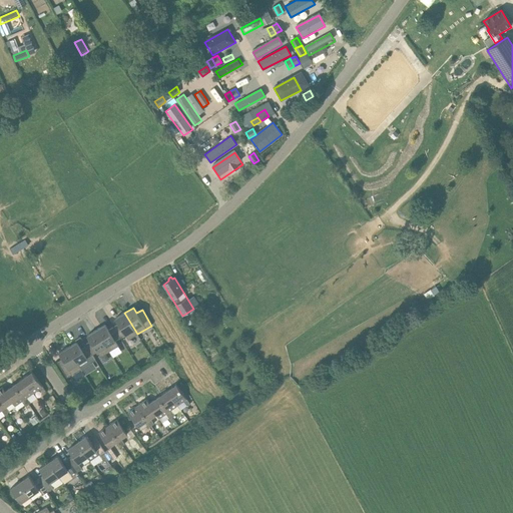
[(113,327),(117,333),(120,338),(125,335),(128,340),(137,334),(124,313),(115,319),(118,324),(113,327)]
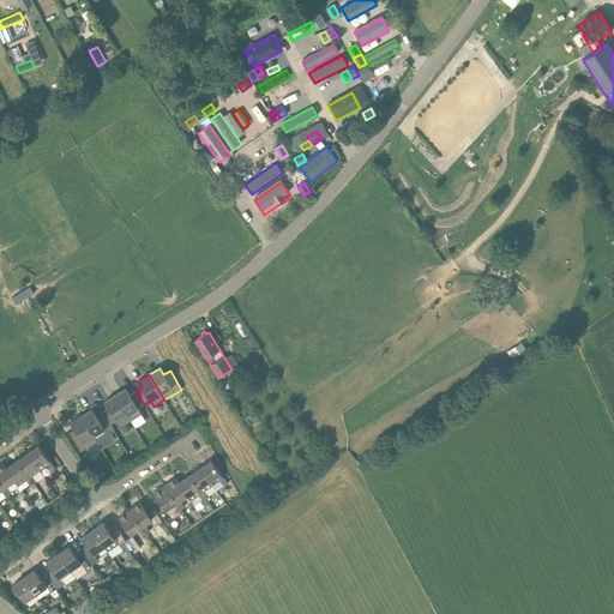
[(144,404),(140,398),(136,391),(130,395),(126,389),(115,395),(131,421),(142,414),(138,408),(144,404)]
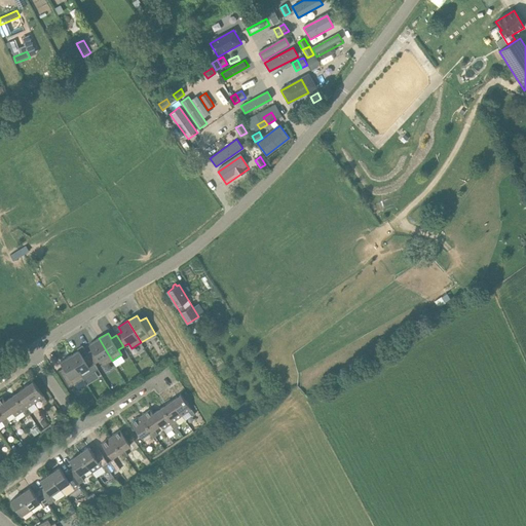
[(100,361),(103,366),(112,361),(99,338),(89,344),(92,349),(87,353),(95,364),(100,361)]
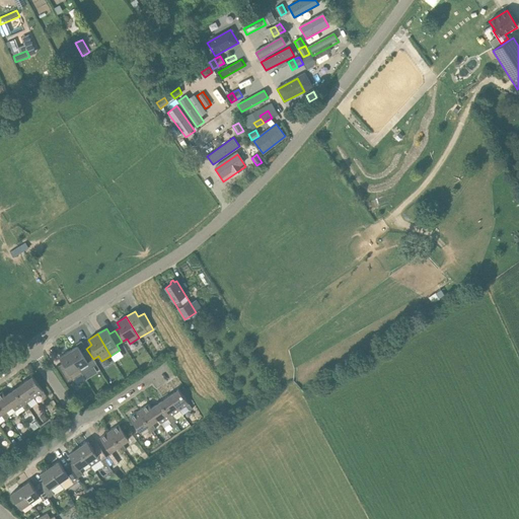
[(96,364),(93,359),(86,349),(81,352),(78,346),(69,352),(82,373),(96,364)]
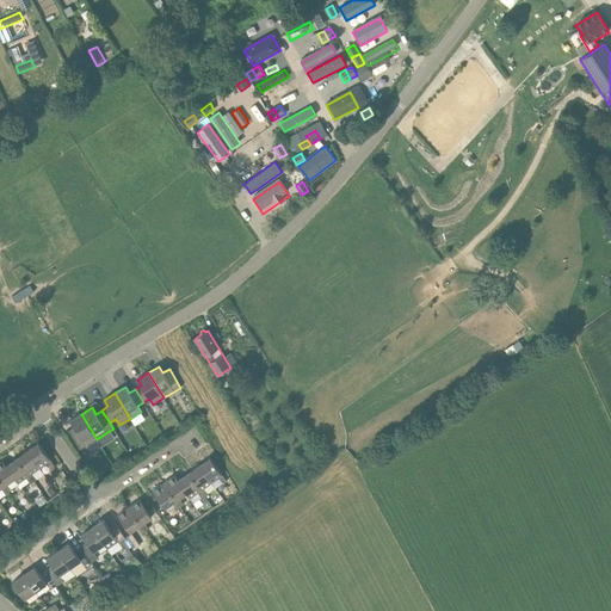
[(80,450),(97,439),(81,414),(71,420),(74,427),(68,431),(80,450)]
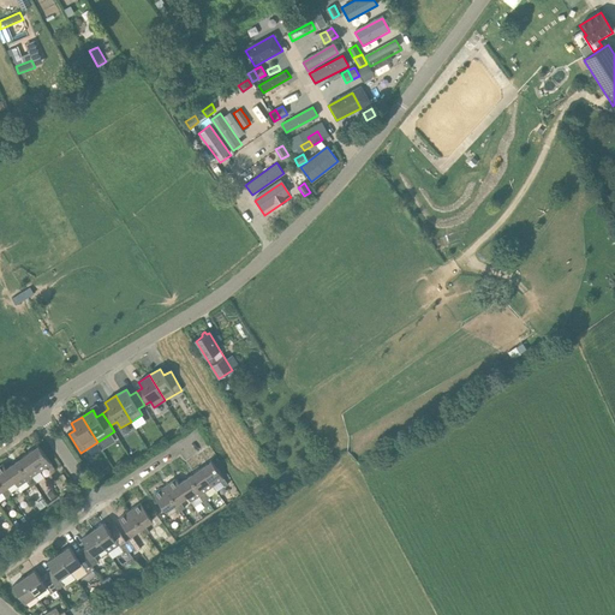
[(28,453),(40,471),(47,465),(52,472),(55,470),(39,446),(28,453)]
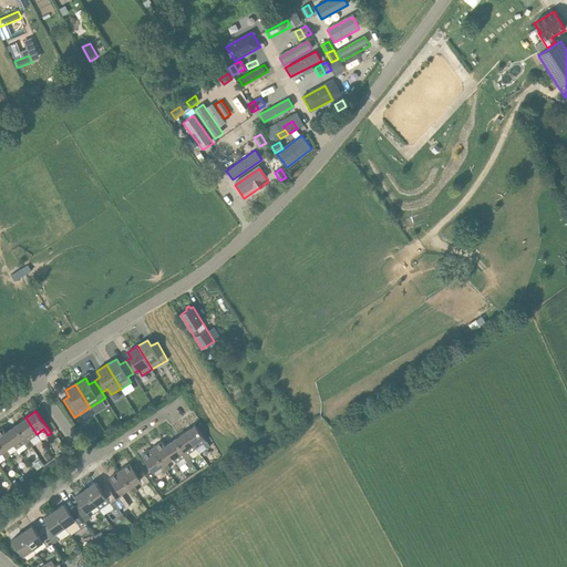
[(16,425),(31,447),(34,445),(30,439),(37,434),(26,418),(16,425)]
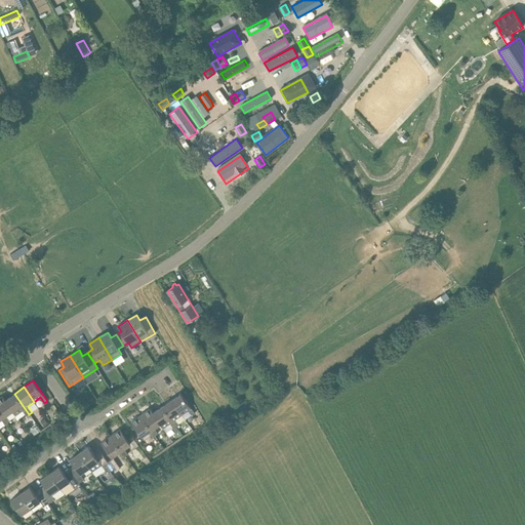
[(14,394),(5,400),(12,410),(12,411),(15,415),(22,410),(26,416),(29,414),(14,394)]
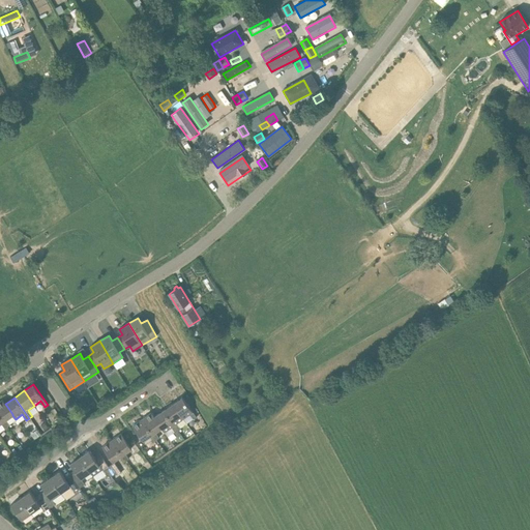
[(197,418),(182,398),(173,404),(183,418),(189,414),(194,420),(197,418)]
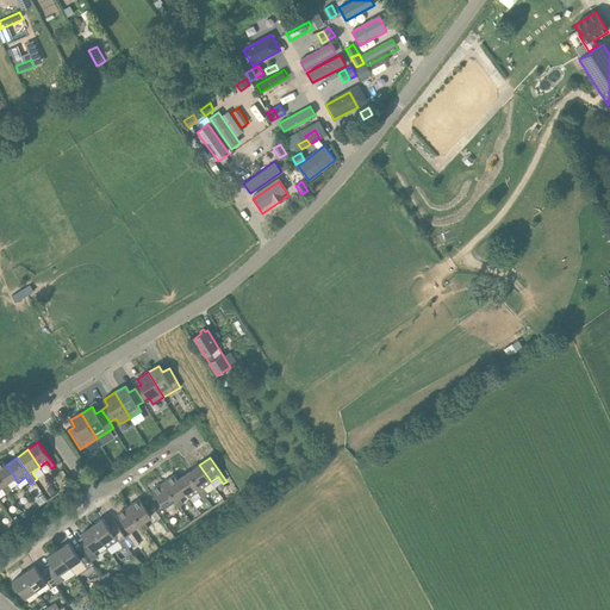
[(2,460),(0,461),(0,478),(8,491),(12,490),(7,483),(14,478),(14,477),(6,465),(2,460)]
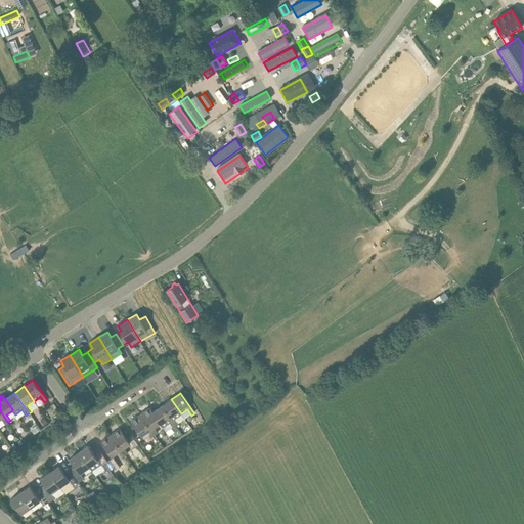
[(174,419),(181,413),(171,399),(162,405),(176,426),(178,424),(174,419)]
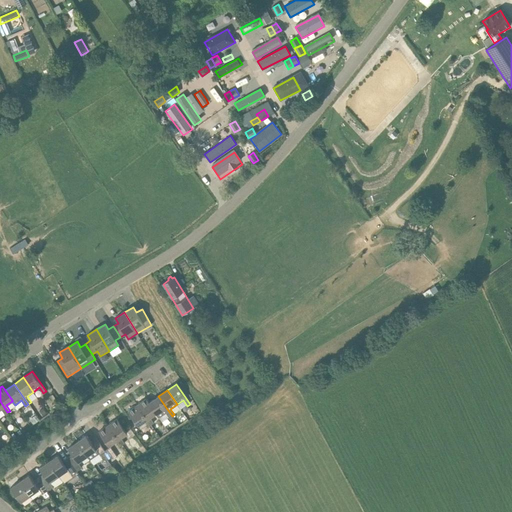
[(149,402),(156,413),(159,417),(165,412),(169,418),(172,416),(158,396),(149,402)]
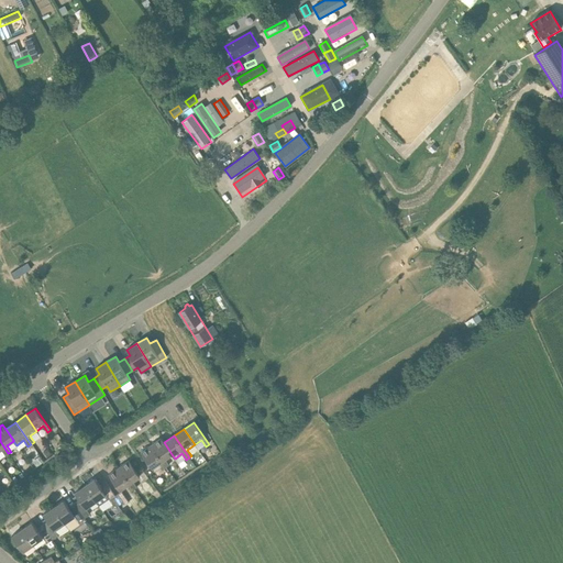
[(151,445),(166,467),(169,465),(165,459),(172,454),(164,442),(161,438),(151,445)]
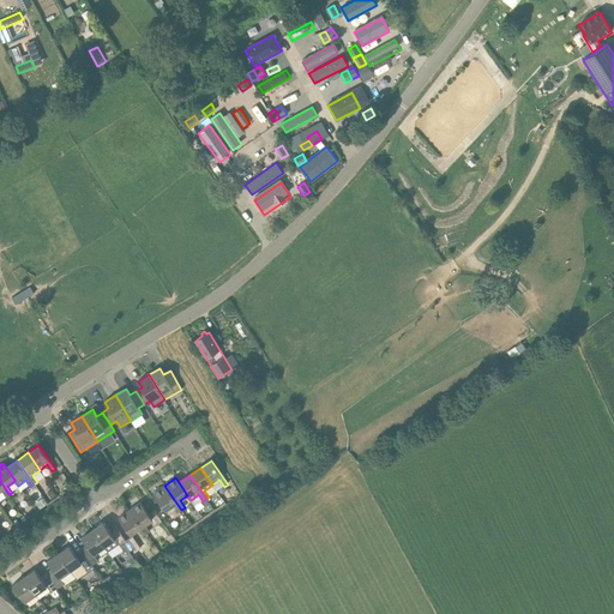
[(164,486),(154,493),(166,510),(173,505),(178,512),(181,510),(164,486)]
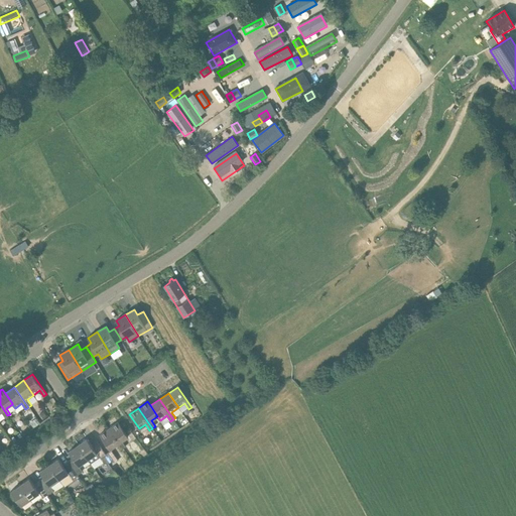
[(109,428),(123,448),(126,446),(122,440),(128,436),(118,422),(109,428)]
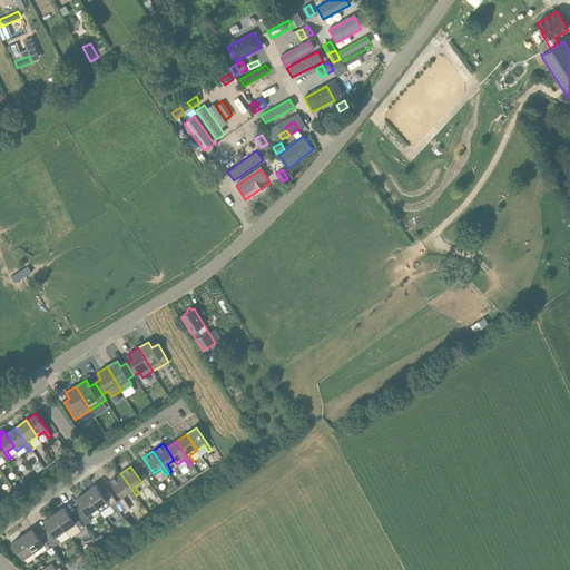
[(133,498),(136,495),(120,473),(110,480),(121,497),(128,491),(133,498)]
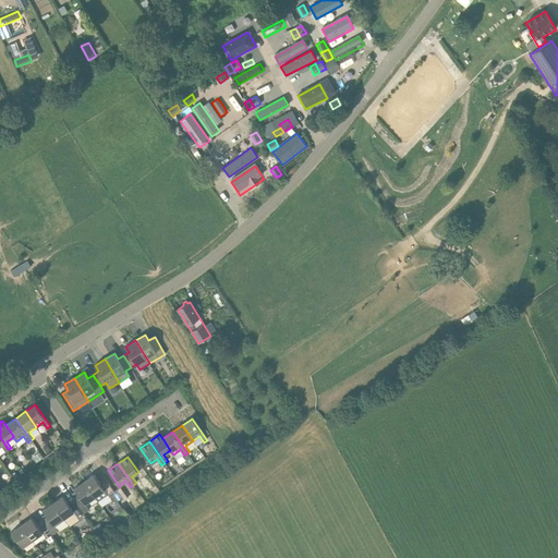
[(84,481),(95,497),(105,490),(114,504),(120,500),(114,492),(106,478),(100,483),(94,474),(84,481)]
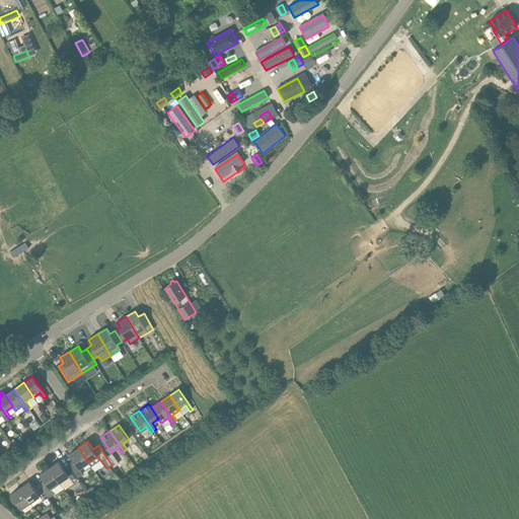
[(79,468),(88,462),(78,447),(69,454),(74,462),(69,465),(78,477),(83,474),(79,468)]
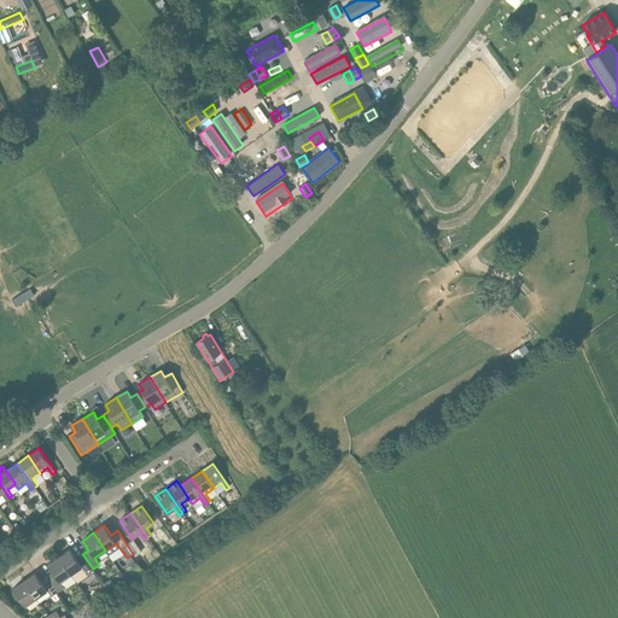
[(93,569),(82,554),(76,559),(70,549),(58,557),(70,575),(81,566),(86,573),(93,569)]
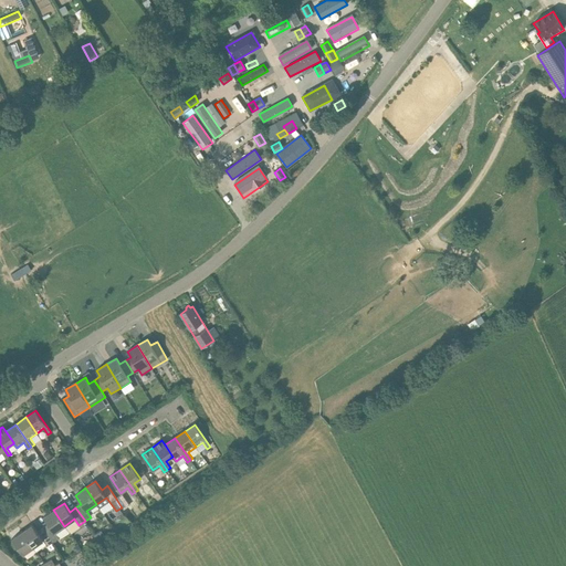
[(50,525),(44,530),(53,543),(59,538),(54,533),(64,526),(53,510),(43,516),(50,525)]
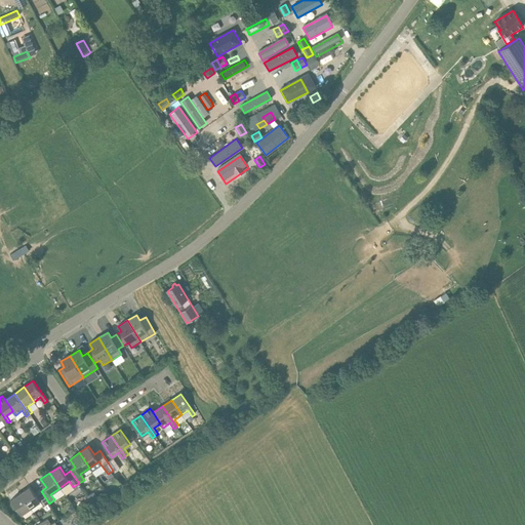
[(30,486),(21,493),(31,508),(40,501),(44,508),(49,503),(41,491),(36,494),(30,486)]
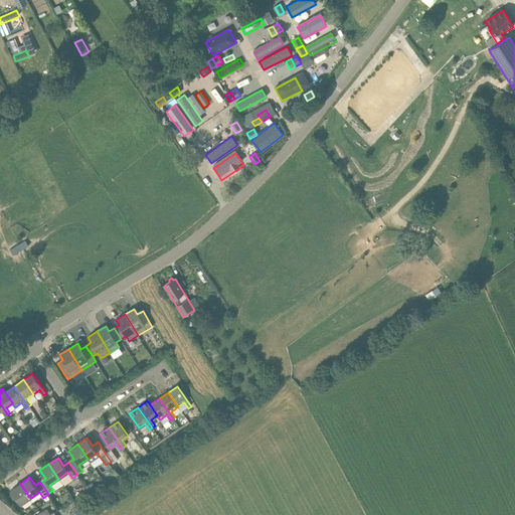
[(11,490),(21,505),(30,498),(20,484),(11,490)]
